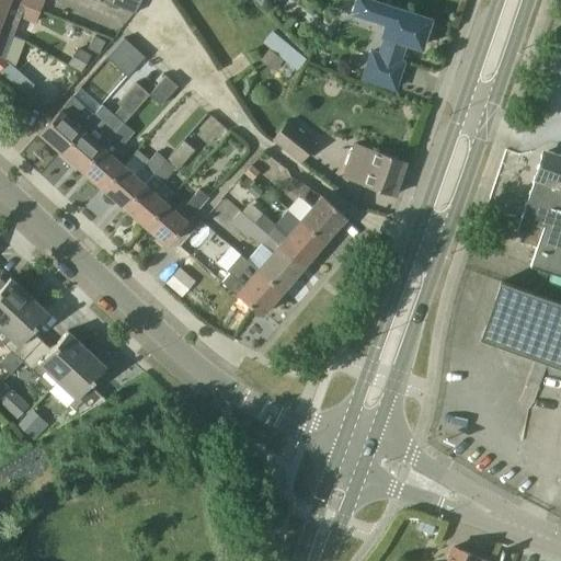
[(36,23),(41,11),(11,0),(0,0),(0,30),(12,35),(20,16),(36,23)]
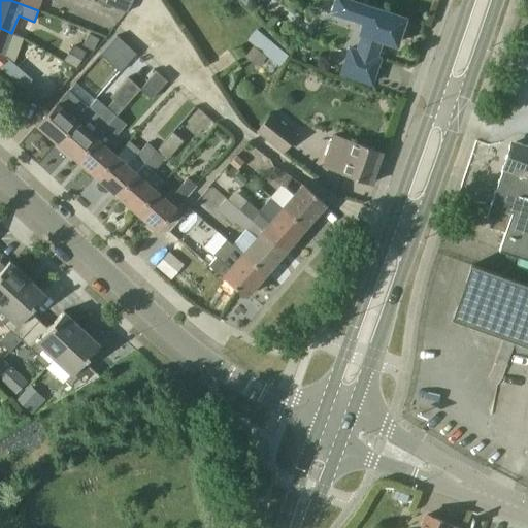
[(10,0),(38,10),(42,0),(40,0),(10,0)]
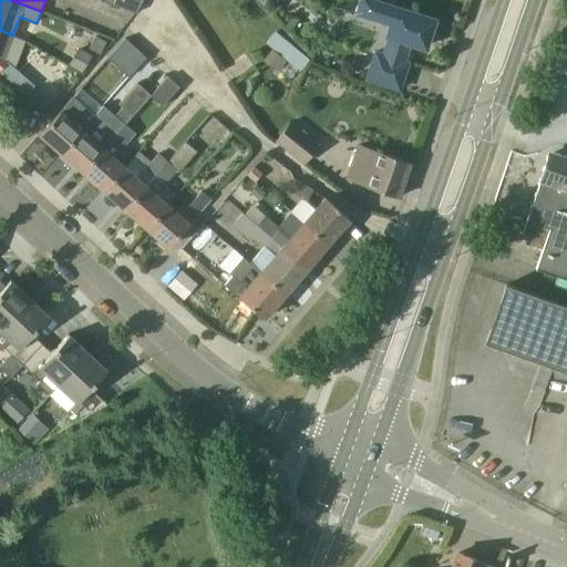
[(104,0),(104,1),(135,13),(141,0),(104,0)]
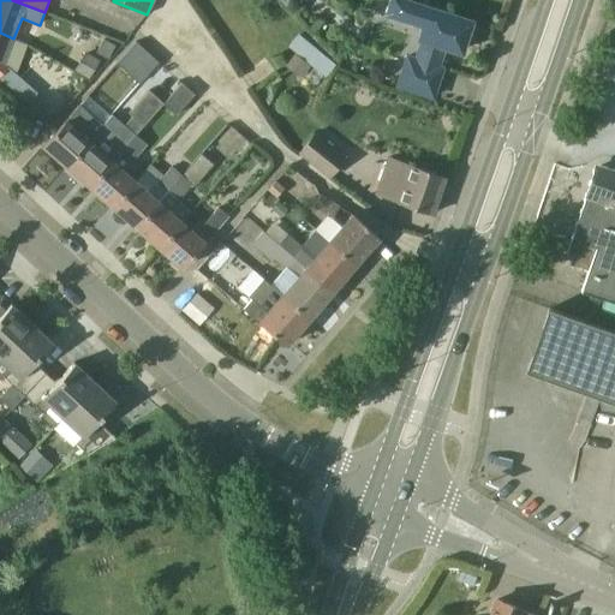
[(461,52),(471,22),(405,0),(389,0),(387,13),(424,25),(421,39),(423,40),(417,60),(408,57),(399,87),(434,97),(443,69),(439,66),(445,47),(461,52)]
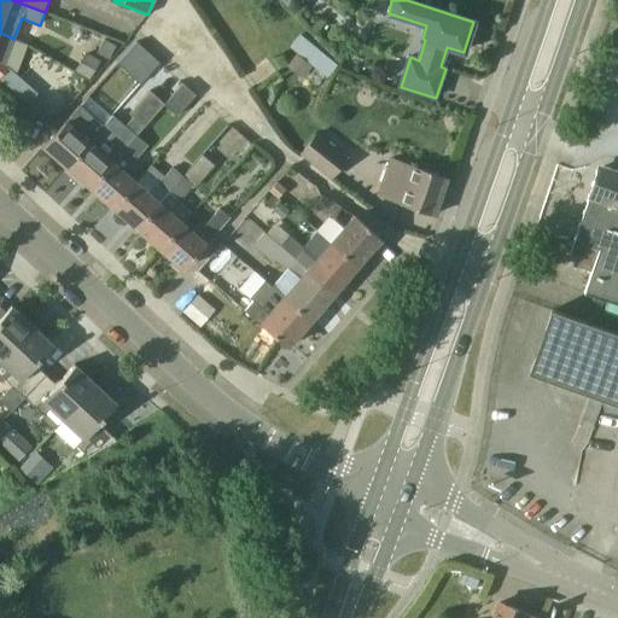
[(27,44),(13,39),(0,33),(0,79),(29,104),(38,93),(15,74),(27,44)]
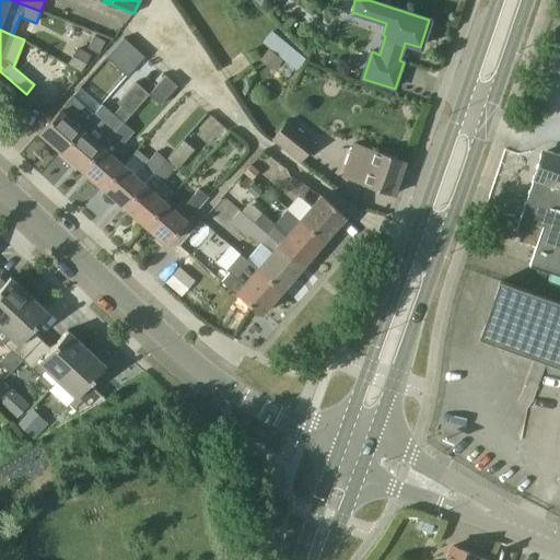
[(271,30),(263,41),(298,68),(306,57),(271,30)]
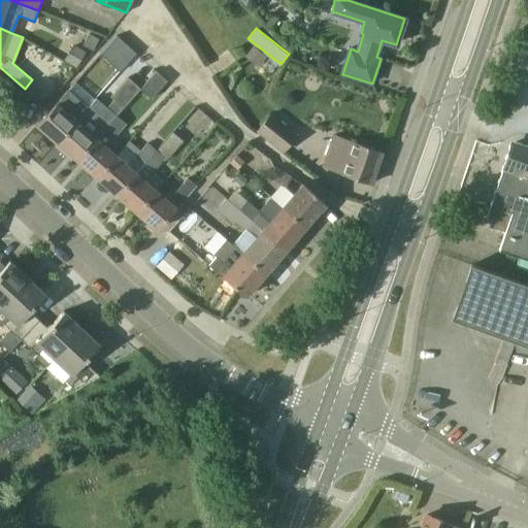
[(90,33),(83,44),(83,45),(87,48),(91,51),(91,48),(98,38),(90,33)]
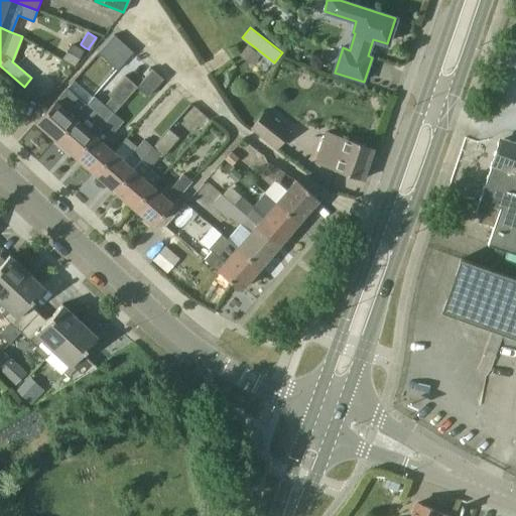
[(98,52),(108,61),(123,43),(114,35),(101,49),(98,52)]
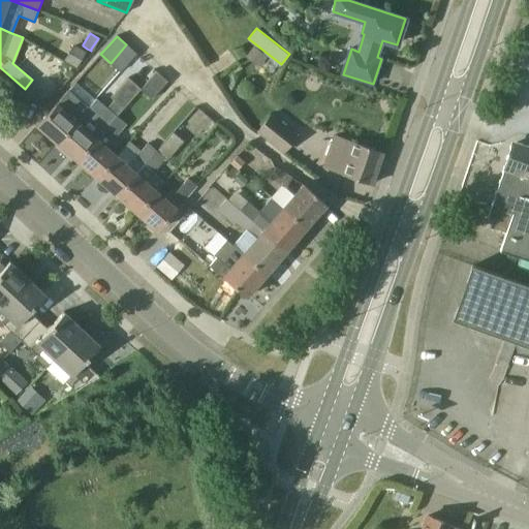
[(86,52),(73,43),(64,60),(76,67),(86,52)]
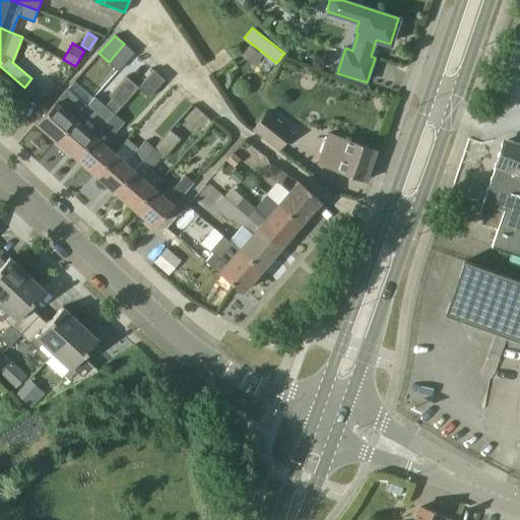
[(263,56),(250,45),(241,55),(255,66),(263,56)]
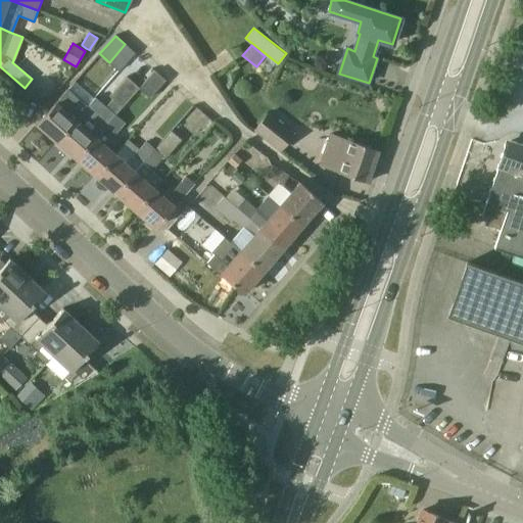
[(139,87),(150,97),(165,80),(154,69),(139,87)]
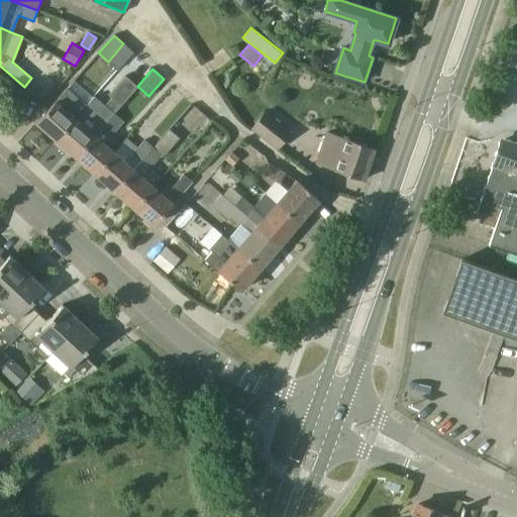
[(83,109),(75,119),(57,139),(76,157),(94,136),(114,113),(137,86),(125,76),(108,95),(111,97),(105,105),(95,96),(87,105),(83,109)]
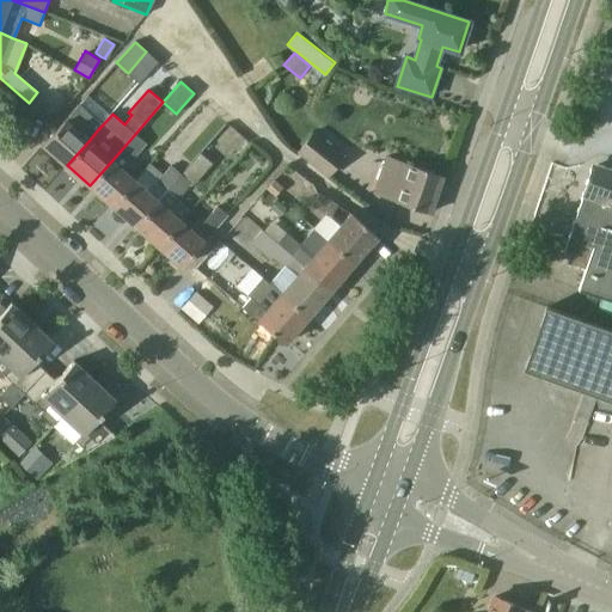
[(98,129),(103,124),(80,104),(44,145),(67,165),(89,141),(98,129)]
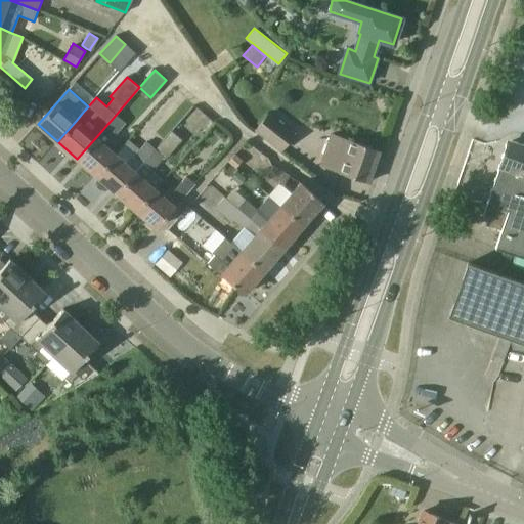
[(270,114),(257,129),(281,150),(295,135),(270,114)]
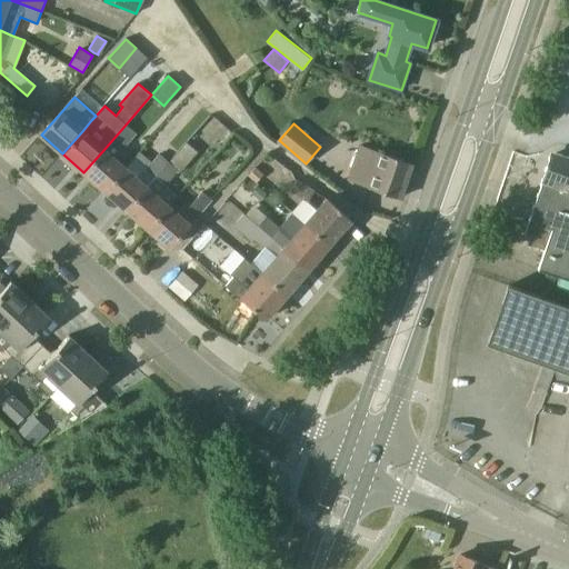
[(103,150),(83,172),(106,191),(126,169),(115,159),(123,149),(121,147),(135,132),(126,125),(103,150)]
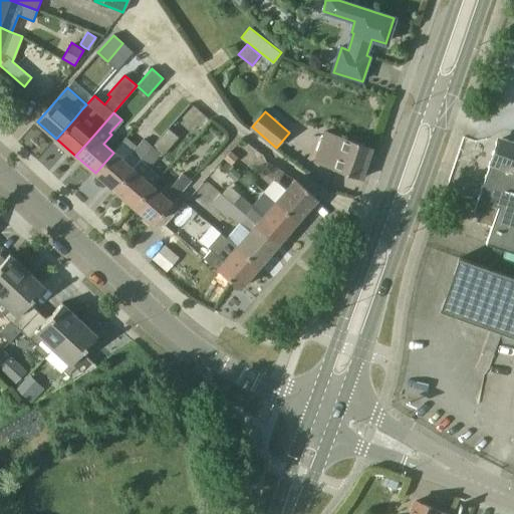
[(153,147),(141,160),(133,170),(114,190),(134,207),(152,187),(160,177),(149,167),(161,155),(163,157),(180,138),(169,129),(153,147)]
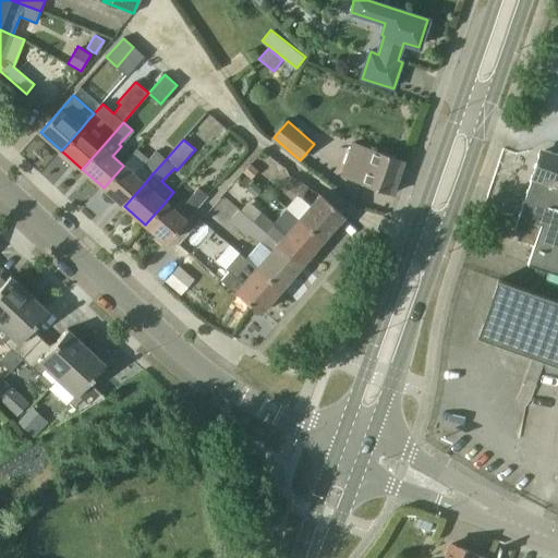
[(392,194),(404,160),(353,143),(342,178),(392,194)]
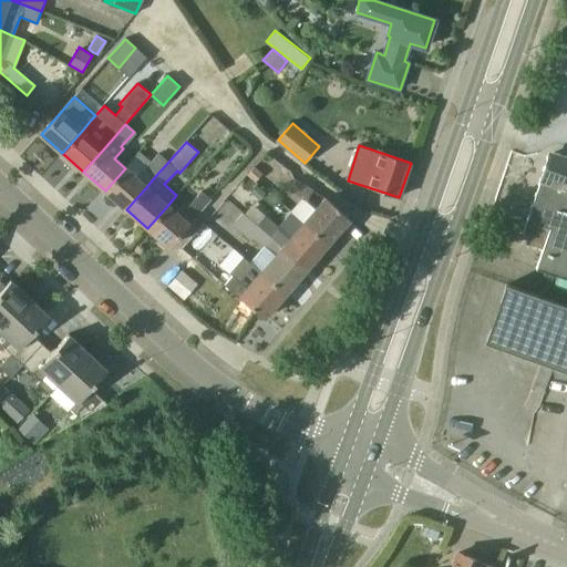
[(125,168),(105,191),(126,209),(146,187),(155,176),(168,162),(160,154),(152,164),(138,152),(125,168)]
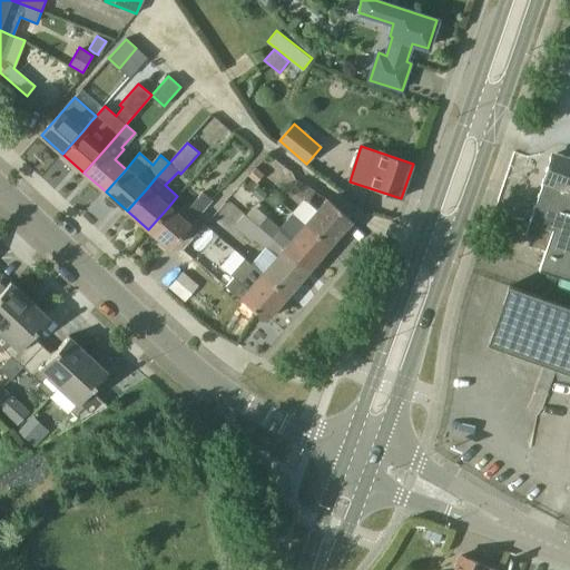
[(551,157),(549,165),(527,235),(531,237),(529,245),(546,251),(539,269),(569,279),(569,157),(558,154),(551,157)]
